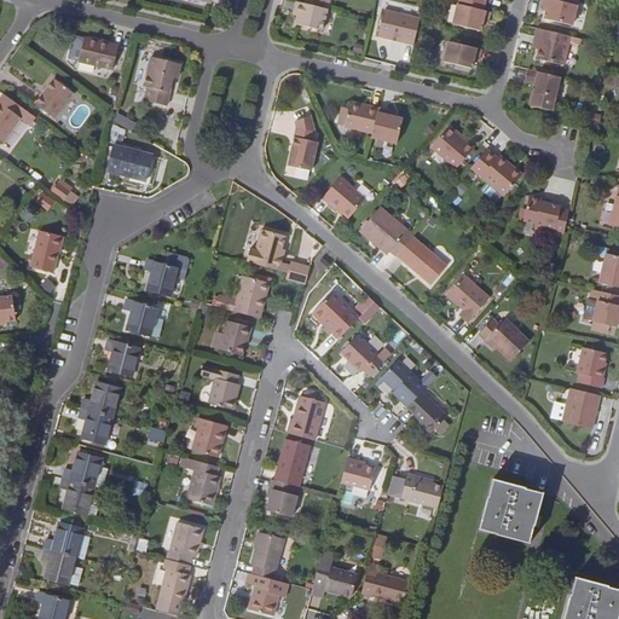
[(330,3),(320,0),(311,0),(310,6),(328,10),(330,3)]
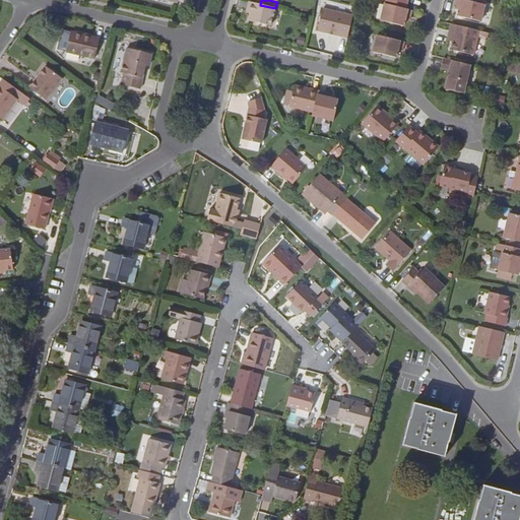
[(403,28),(405,23),(406,18),(410,19),(412,12),(406,10),(408,0),(387,0),(386,6),(385,6),(381,22),(403,28)]
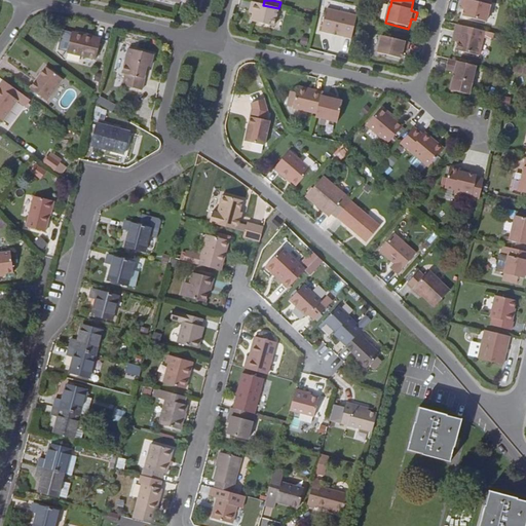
[(491,6),(465,0),(463,0),(462,6),(466,7),(465,11),(464,16),(487,23),(491,6)]
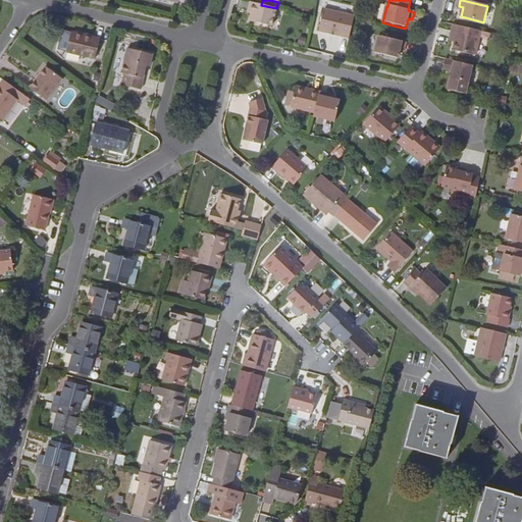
[(259,13),(258,17),(256,23),(271,29),(276,8),(261,5),(250,2),(248,10),(259,13)]
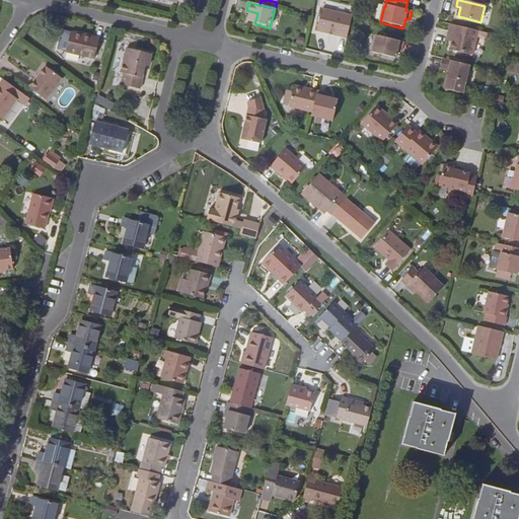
[(488,3),(483,22),(488,23),(493,4),(488,3)]
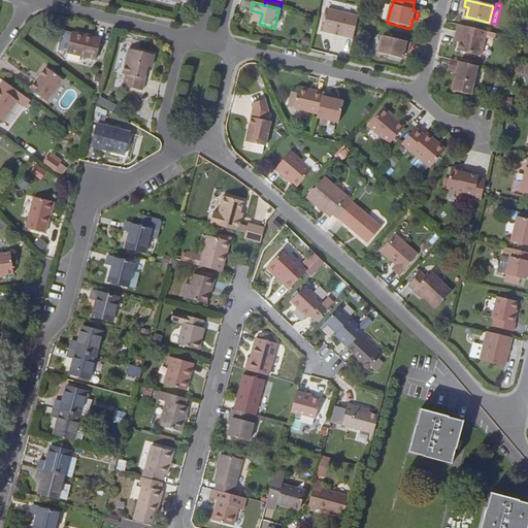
[(353,39),(359,15),(328,8),(322,30),(344,35),(344,37),(353,39)]
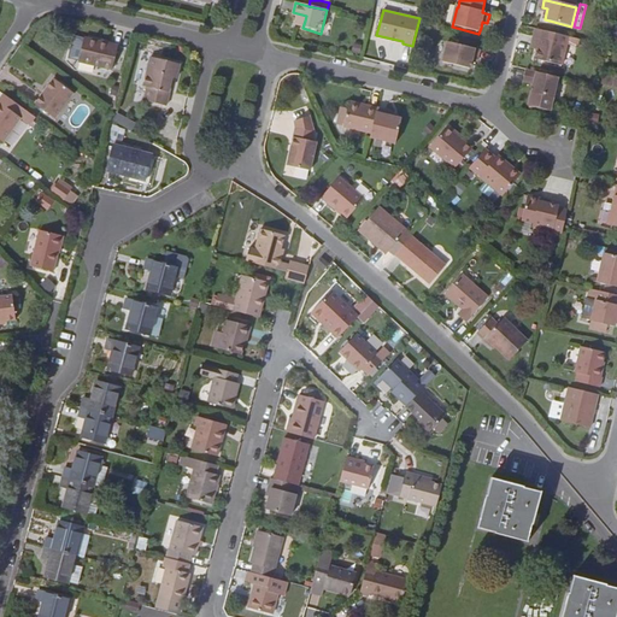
[(538,28),(533,46),(540,47),(539,53),(536,62),(563,66),(570,35),(538,28)]
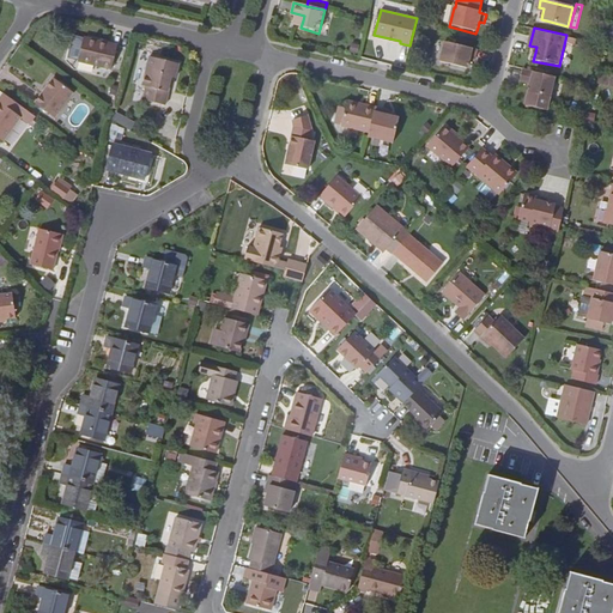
[(84,38),(78,62),(114,71),(120,47),(110,44),(84,38)]
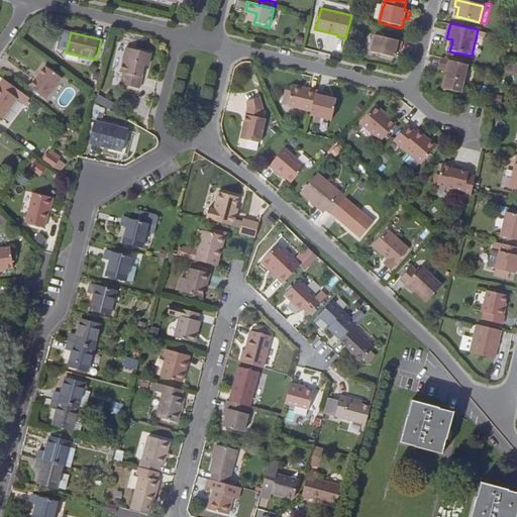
[(394,59),(395,54),(396,48),(401,50),(403,43),(376,37),(372,54),(394,59)]
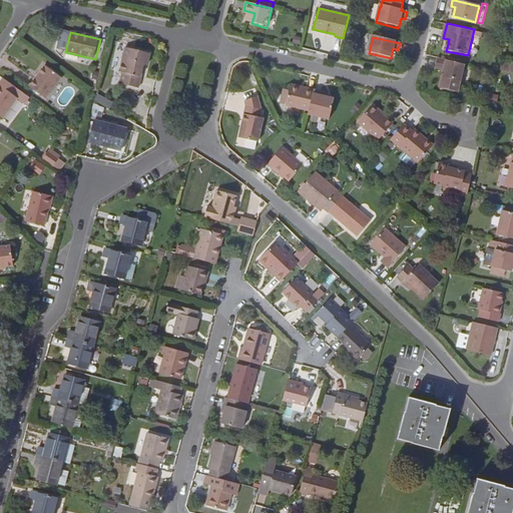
[(119,84),(138,89),(141,77),(140,77),(143,66),(147,66),(150,54),(127,49),(121,72),(122,73),(119,84)]
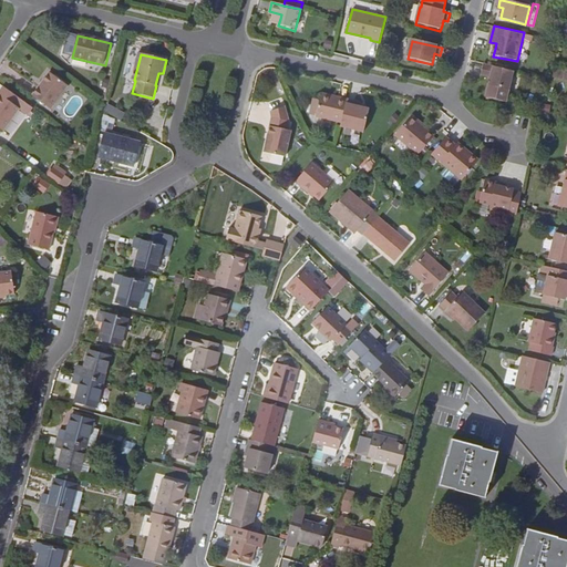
[(482,74),(492,76),(491,81),(486,98),(507,102),(515,71),(485,64),(482,74)]
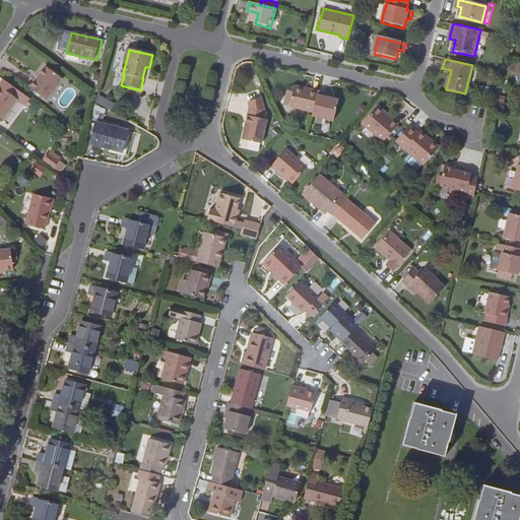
[(519,73),(519,62),(510,60),(507,70),(519,73)]
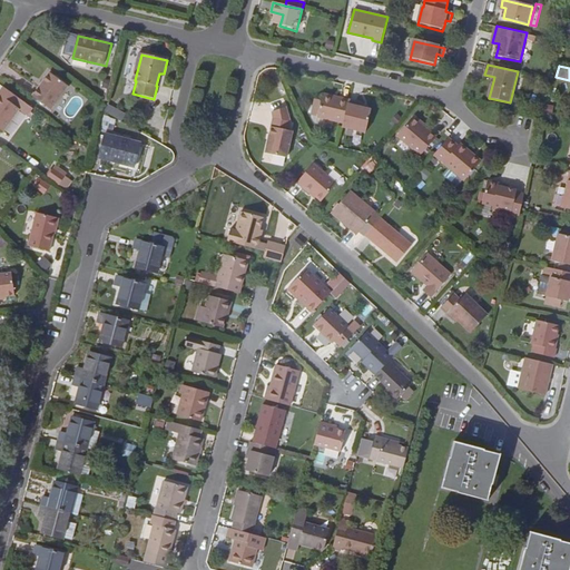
[(49,75),(32,97),(51,110),(68,87),(49,75)]
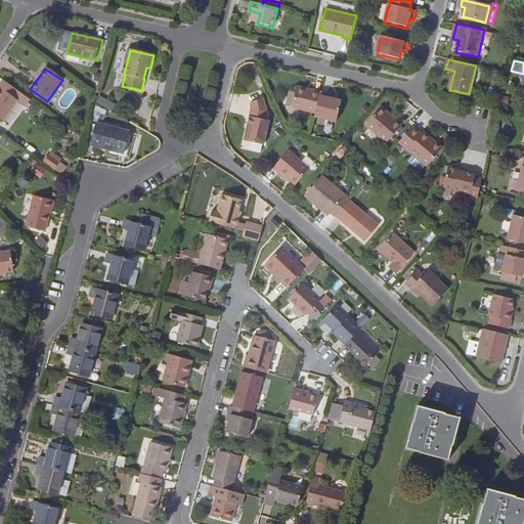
[(25,95),(4,80),(0,84),(0,89),(0,90),(0,120),(4,123),(19,101),(25,95)]
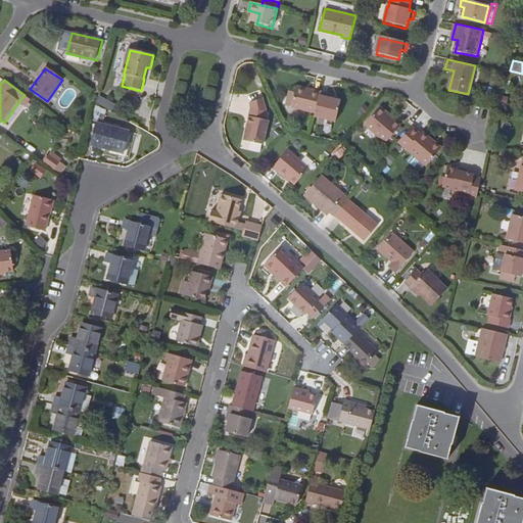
[(321,93),(322,91),(298,85),(296,91),(292,105),(292,106),(316,112),(321,93)]
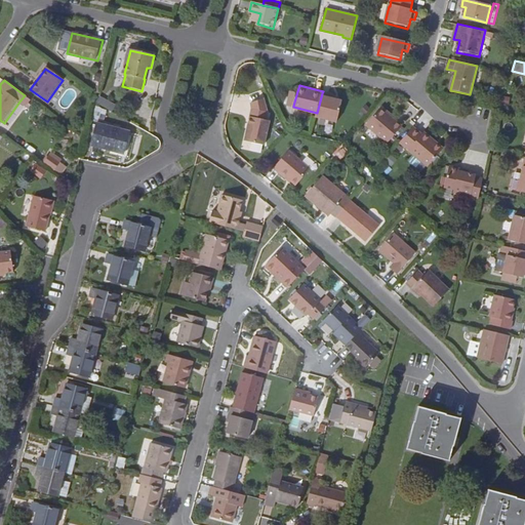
[(293,106),(297,91),(291,90),(288,105),(293,106)]
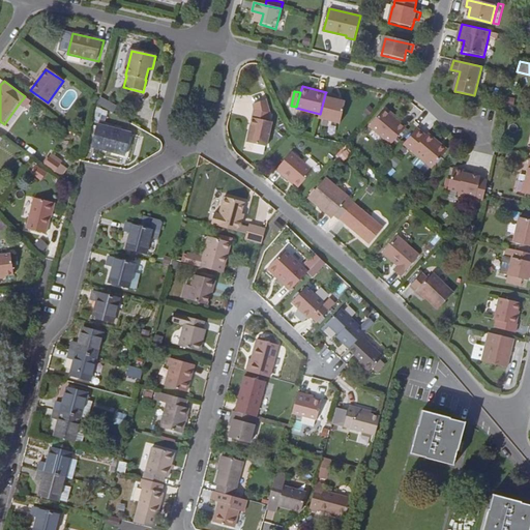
[(346,102),(337,100),(333,99),(334,95),(326,92),(325,94),(320,114),(319,118),(342,124),(346,102)]
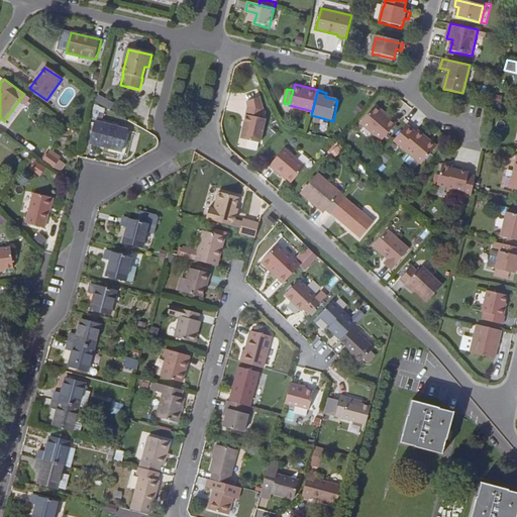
[(24,94),(19,100),(32,108),(36,102),(24,94)]
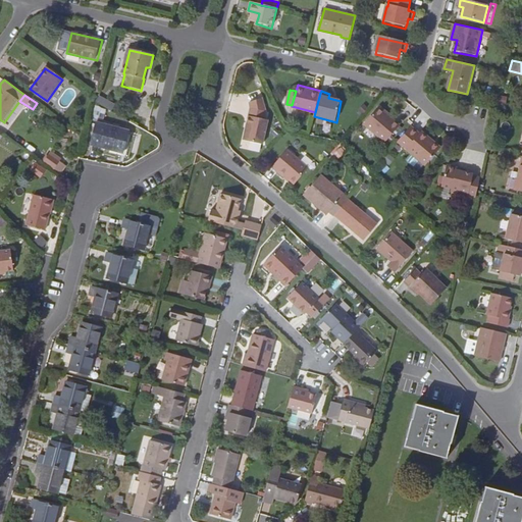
[(260,143),(265,118),(262,117),(263,109),(262,95),(250,101),(250,106),(243,139),(260,143)]
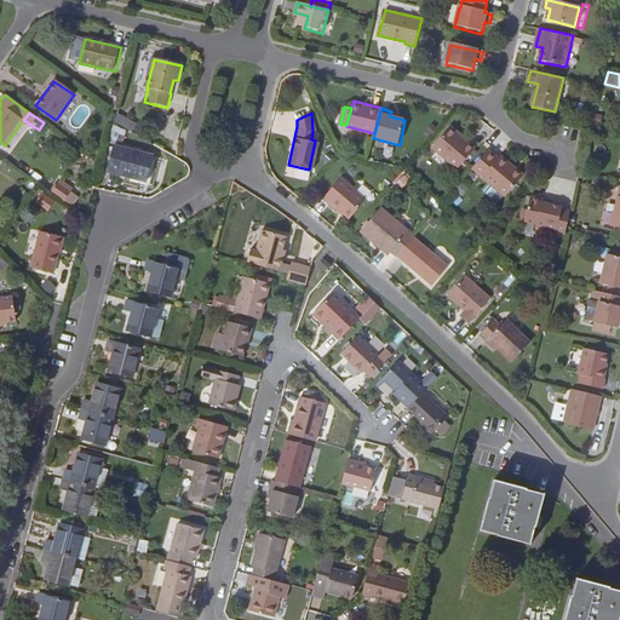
[(115,125),(135,130),(137,120),(118,115),(115,125)]
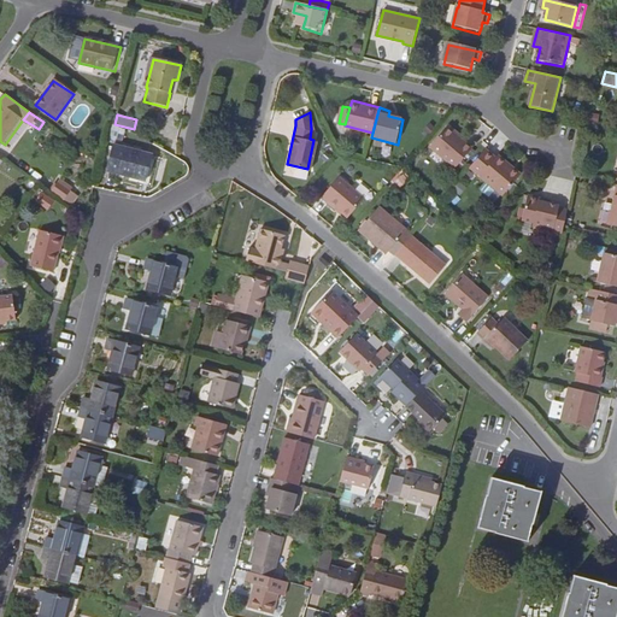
[(111,137),(124,139),(125,127),(112,125),(111,137)]
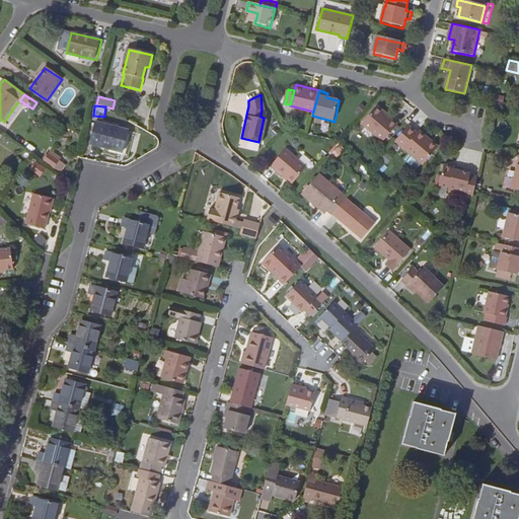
[(377,106),(363,124),(384,142),(398,125),(377,106)]
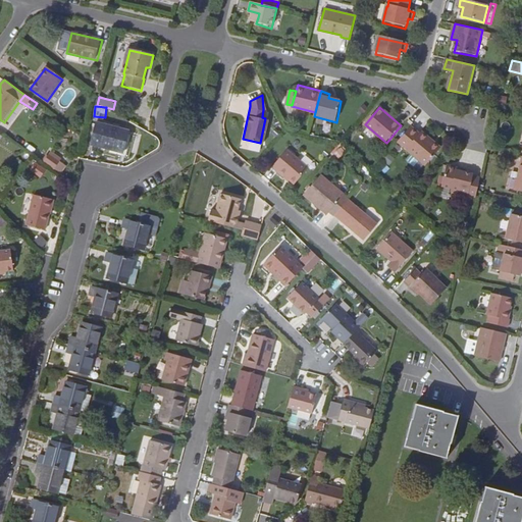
[(95,122),(90,144),(121,152),(126,131),(95,122)]
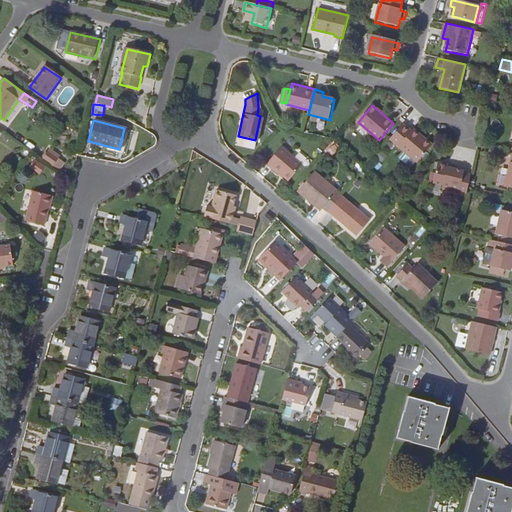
[(420,162),(432,148),(426,142),(429,139),(416,129),(414,131),(404,122),(391,138),(420,162)]
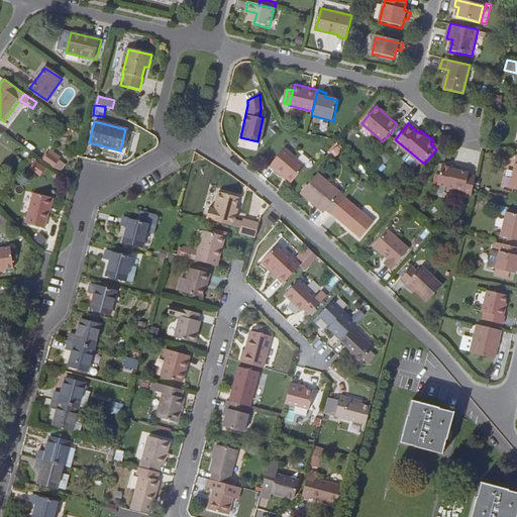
[(439,145),(433,140),(430,143),(436,149),(439,145)]
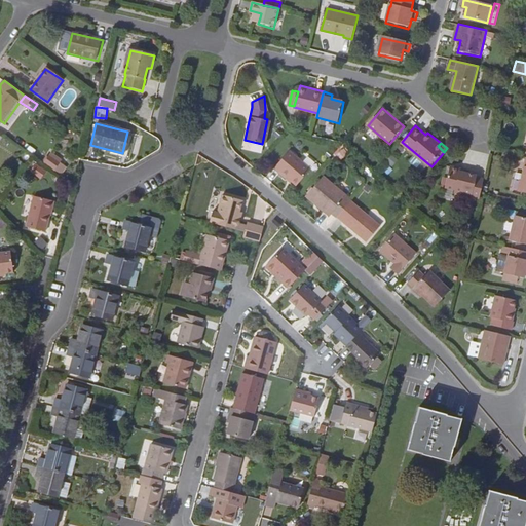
[(298,183),(313,165),(292,147),(275,166),(288,177),(289,176),(298,183)]
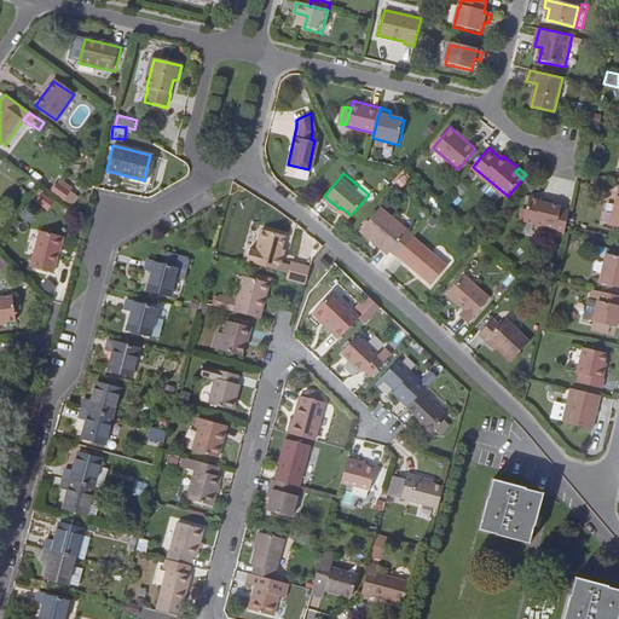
[(57,181),(50,191),(63,200),(70,190),(57,181)]
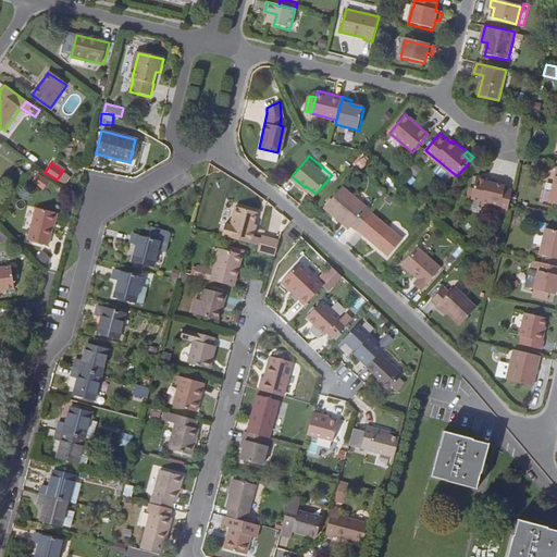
[(52,186),(41,178),(36,185),(48,193),(52,186)]
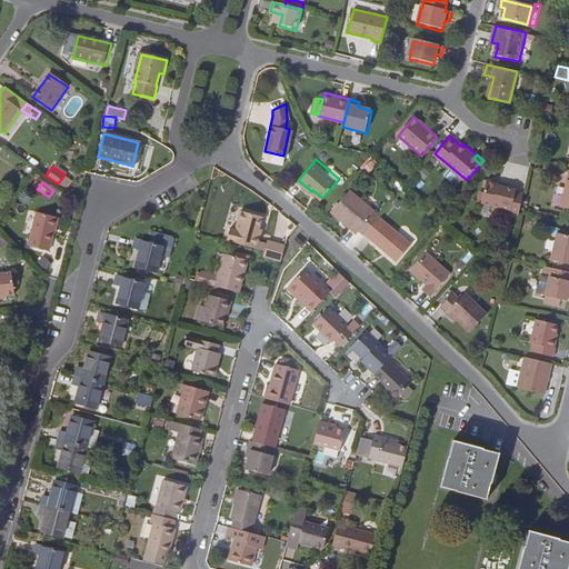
[(497,192),(498,188),(488,186),(481,210),(492,213),(491,216),(519,222),(523,209),(525,200),(516,198),(517,197),(502,193),(497,192)]
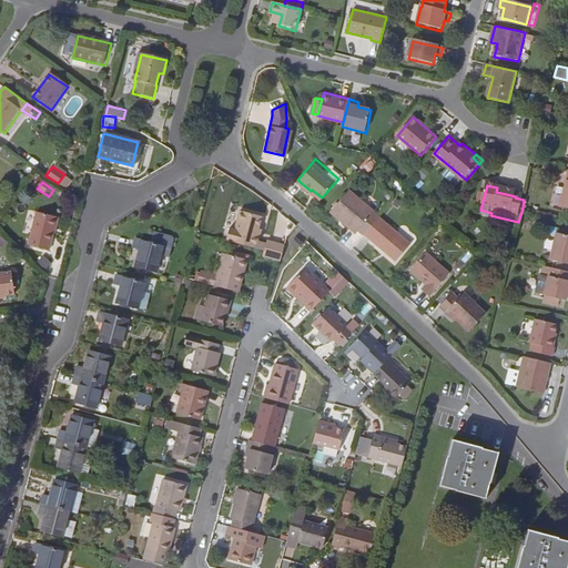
[(364,199),(351,189),(334,209),(346,219),(345,220),(357,231),(361,227),(366,232),(381,214),(376,210),(376,209),(365,199),(364,199)]
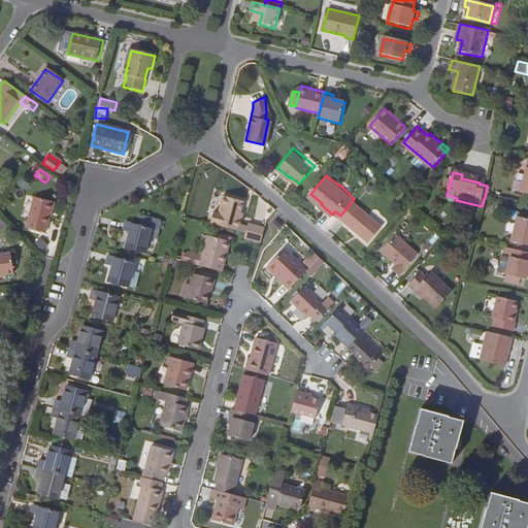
[(212,209),(209,220),(244,230),(243,234),(260,238),(264,224),(248,219),(246,224),(238,222),(240,218),(237,217),(239,210),(242,199),(223,193),(218,210),(212,209)]
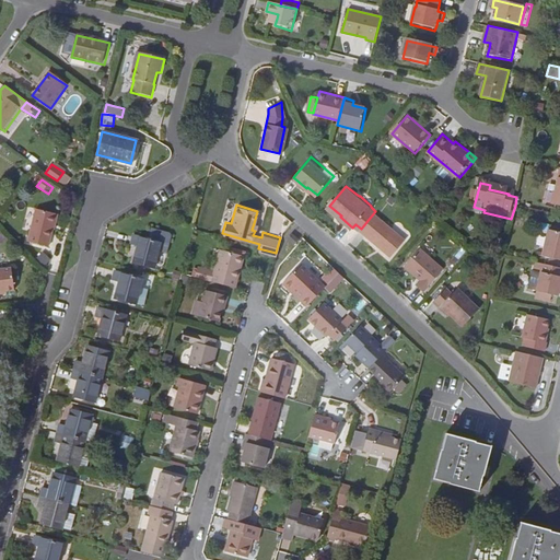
[(30,230),(26,241),(47,246),(56,213),(34,208),(30,230)]
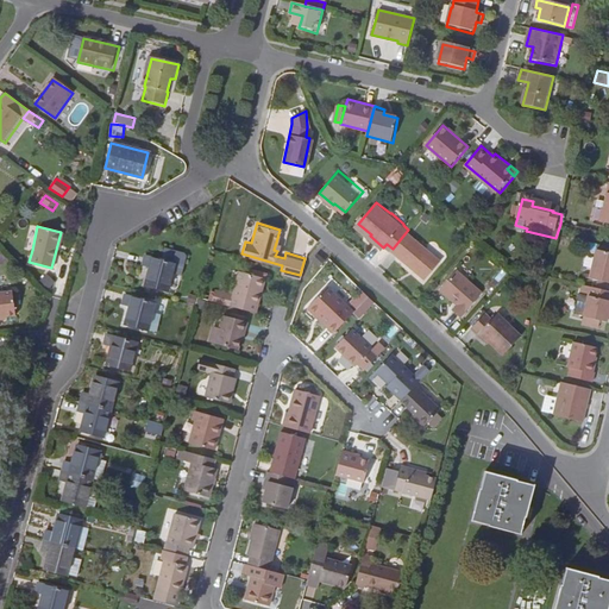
[(443,259),(408,230),(393,249),(426,278),(443,259)]
